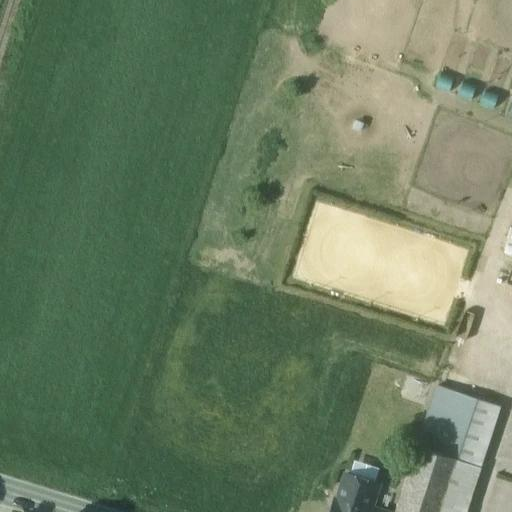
[(499,407),(438,386),(417,447),(454,459),(455,459),(479,466),(499,407)]
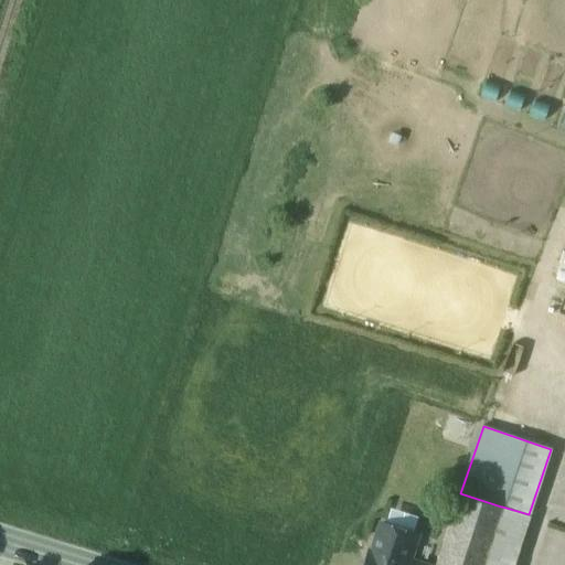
[(501,507),(460,493),(436,564),(482,564),(502,507),(501,507)]
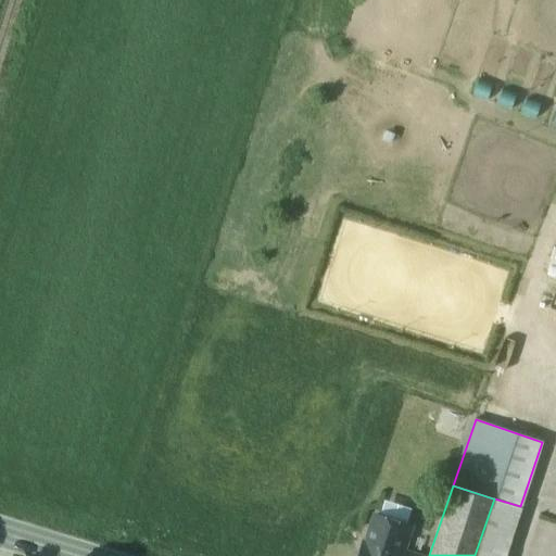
[(503,555),(520,506),(494,498),(475,555),(503,555)]
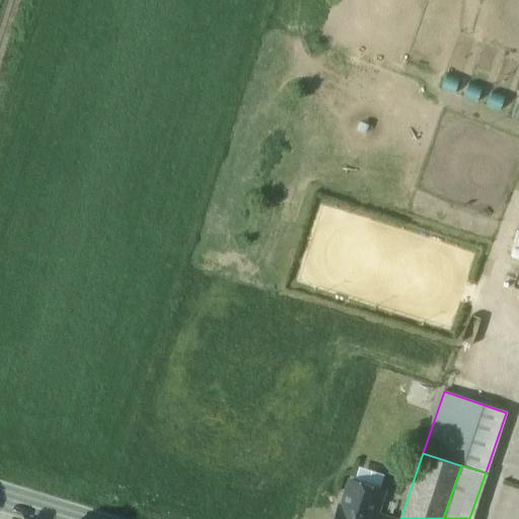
[(383,492),(351,480),(342,507),(340,506),(336,518),(378,518),(375,518),(383,492)]
